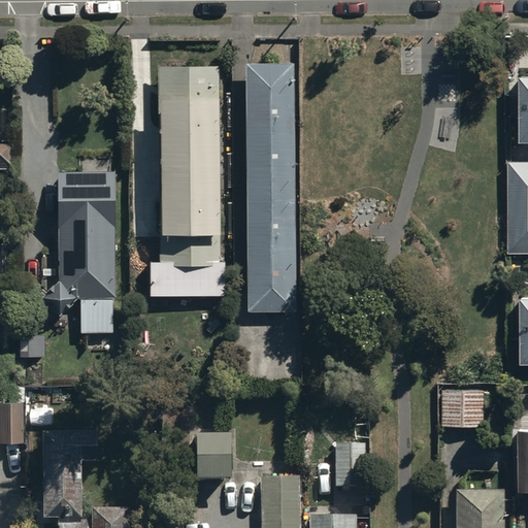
[(221,63),(160,64),(161,261),(223,260),(221,63)]
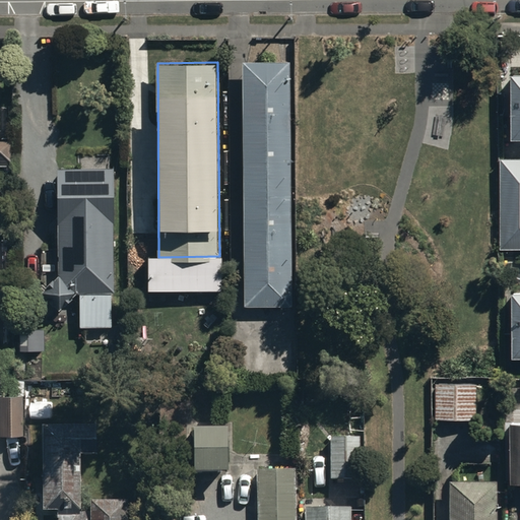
[(290,63),(242,63),(243,308),(291,308),(290,63)]
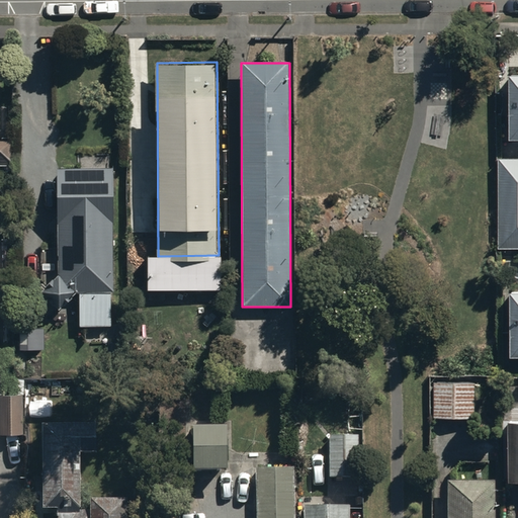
[(517,76),(507,76),(507,137),(517,136),(517,76)]
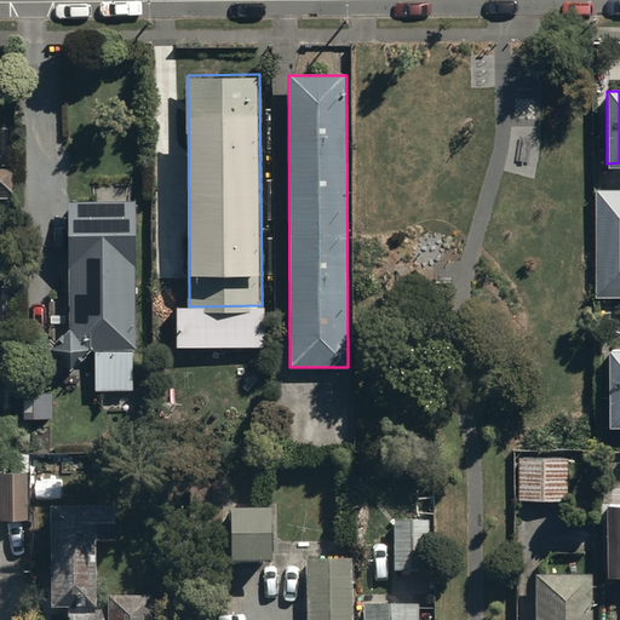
[(619,188),(596,188),(597,293),(619,292),(619,188)]
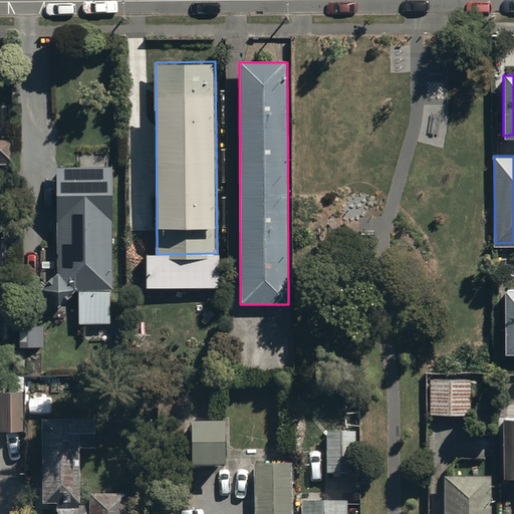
[(111,168),(55,168),(56,286),(111,286),(111,168)]
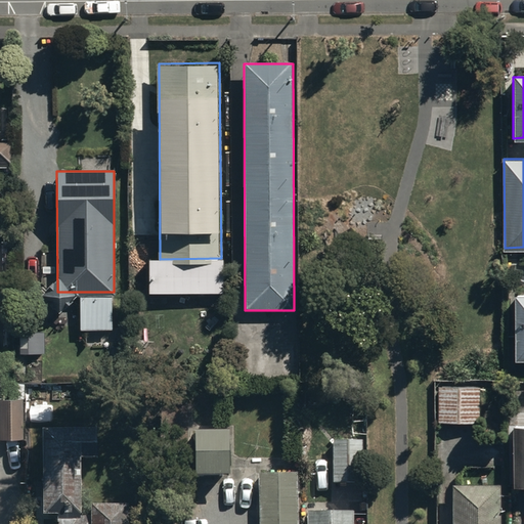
[(221,258),(160,259),(149,259),(149,292),(221,291),(221,258)]
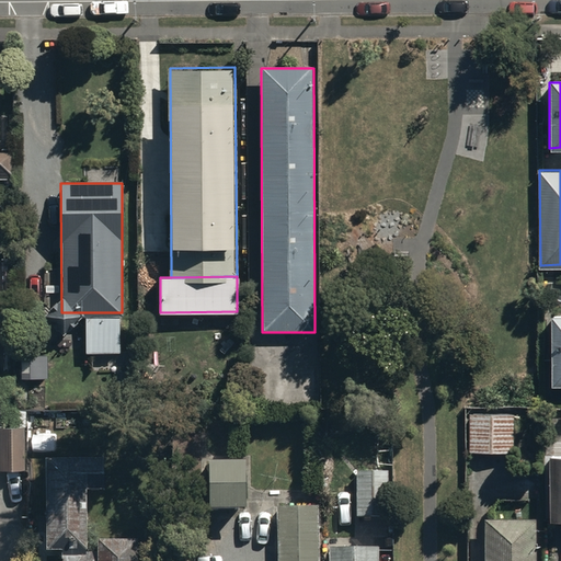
[(560,313),(545,315),(546,382),(560,381),(560,313)]
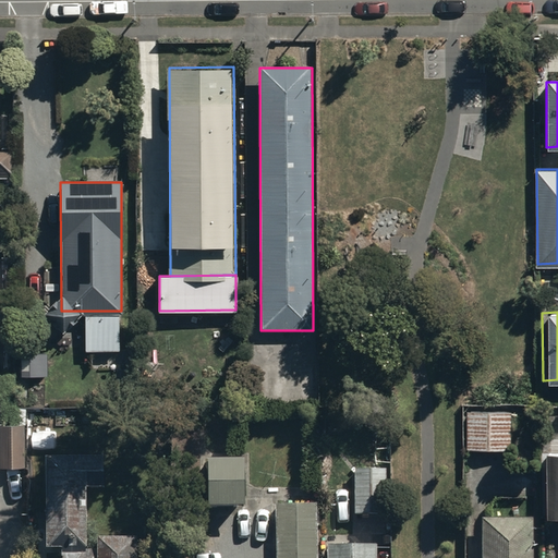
[(120,316),(86,316),(86,351),(120,351),(120,316)]
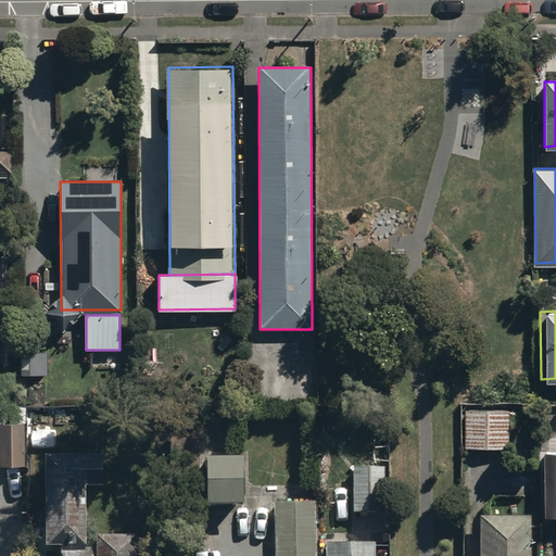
[(507,409),(464,411),(464,451),(507,451),(507,409)]
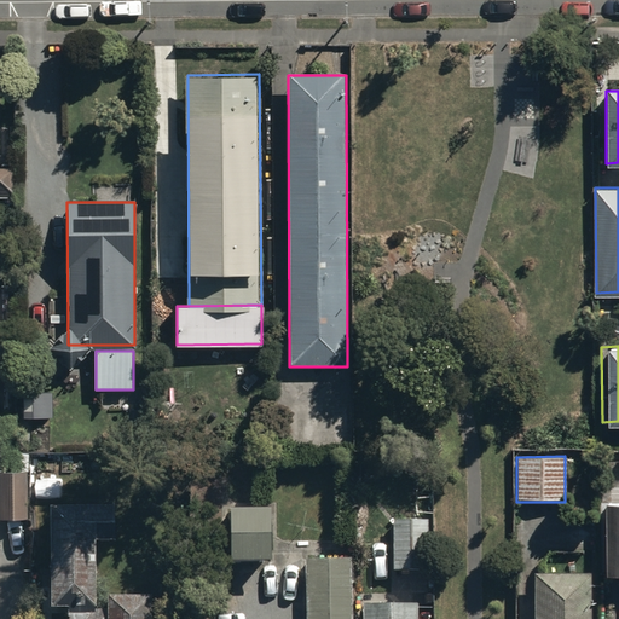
[(618,501),(602,501),(602,573),(618,572),(618,501)]
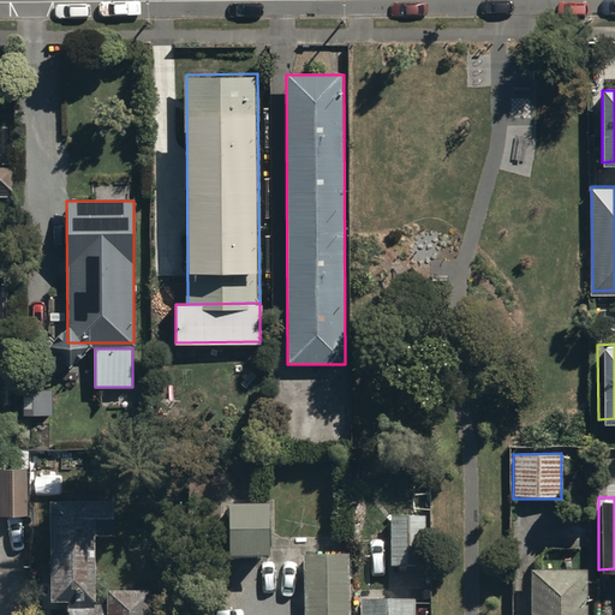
[(117,509),(53,511),(53,604),(97,604),(96,543),(117,543),(117,509)]
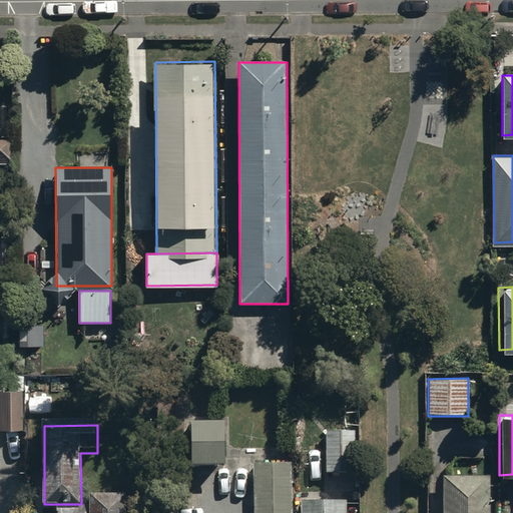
[(224,426),(190,426),(190,468),(224,468),(224,426)]
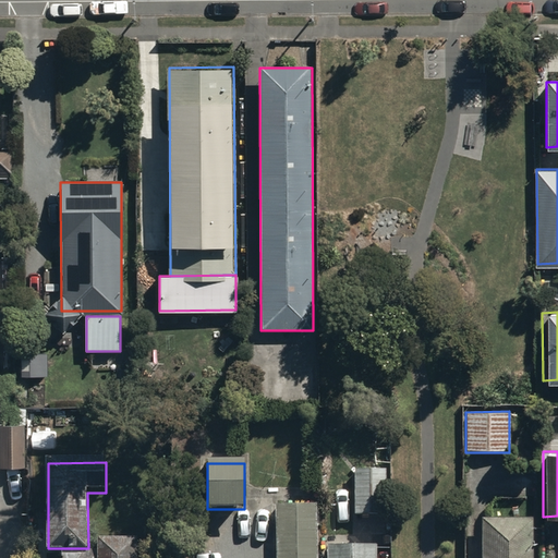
[(386,473),(354,473),(354,516),(386,516),(386,473)]
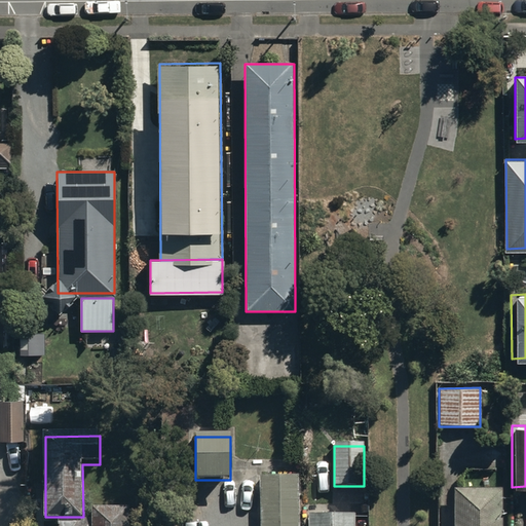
[(297,525),(298,479),(261,479),(260,525),(297,525)]
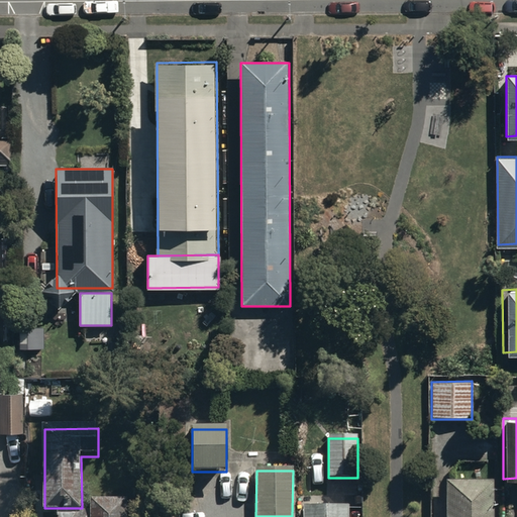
[(489,516),(490,480),(441,480),(441,516),(489,516)]
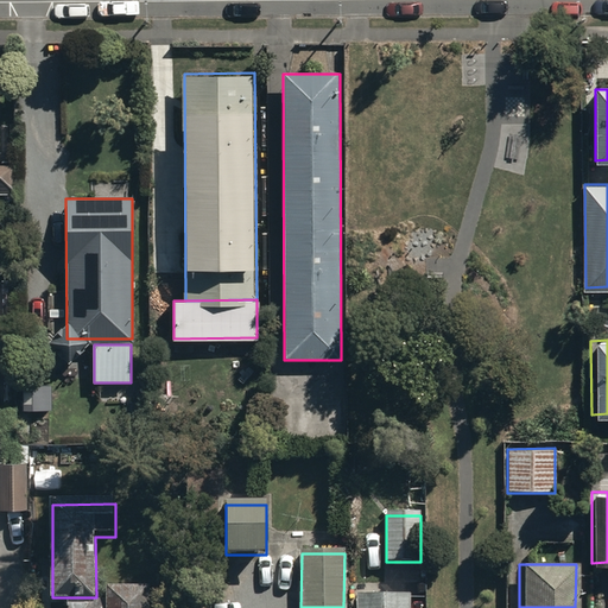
[(409,607),(409,596),(355,597),(355,607),(409,607)]
